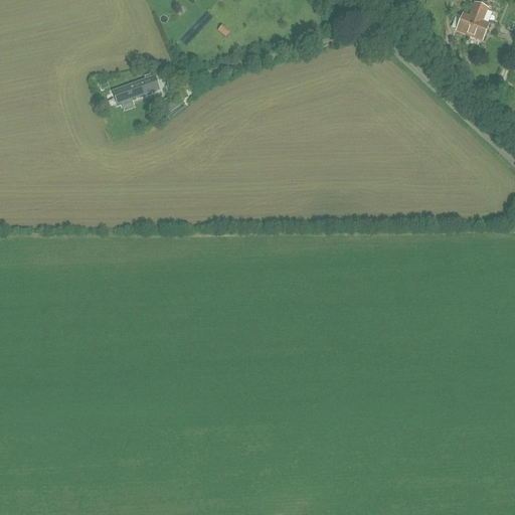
[(482,41),(488,25),(482,22),(487,9),(475,5),(469,18),(463,15),(456,31),(482,41)]
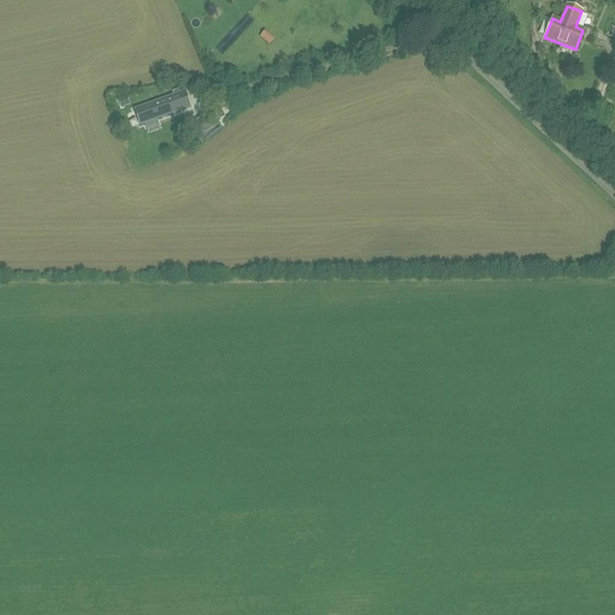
[(139,126),(185,111),(191,108),(187,97),(185,91),(133,109),(133,111),(135,111),(141,125),(139,126)]
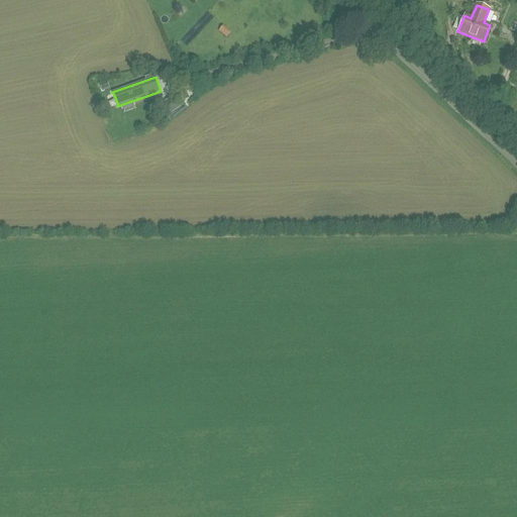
[(133,111),(152,106),(150,99),(131,104),(133,111)]
